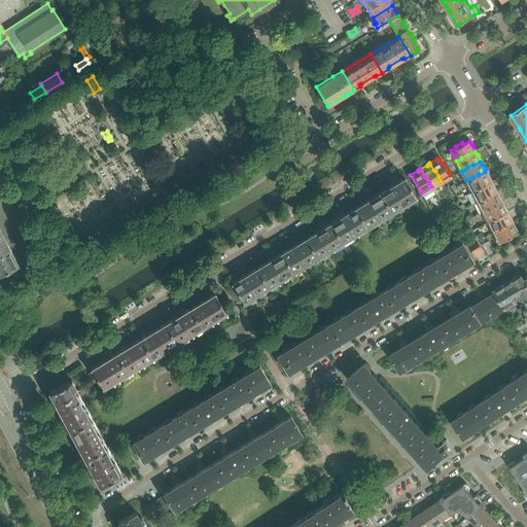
[(471,178),(466,180),(472,191),(478,188),(478,187),(483,184),(485,185),(491,181),(490,181),(491,179),(489,175),(487,175),(485,172),(479,175),(478,174),(472,177),(471,178)]
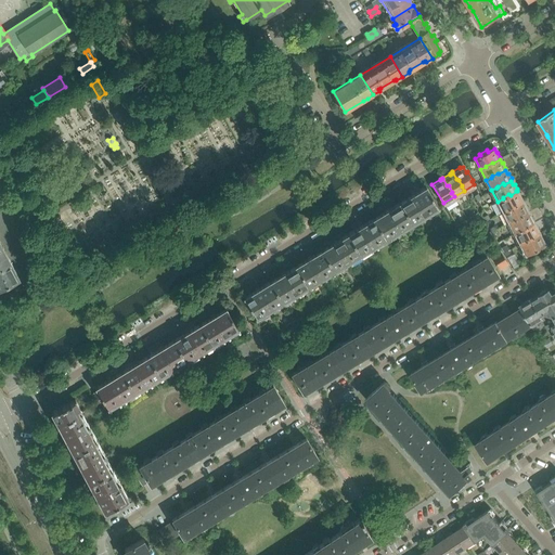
[(411,196),(399,203),(412,223),(438,207),(426,186),(415,193),(411,196)]
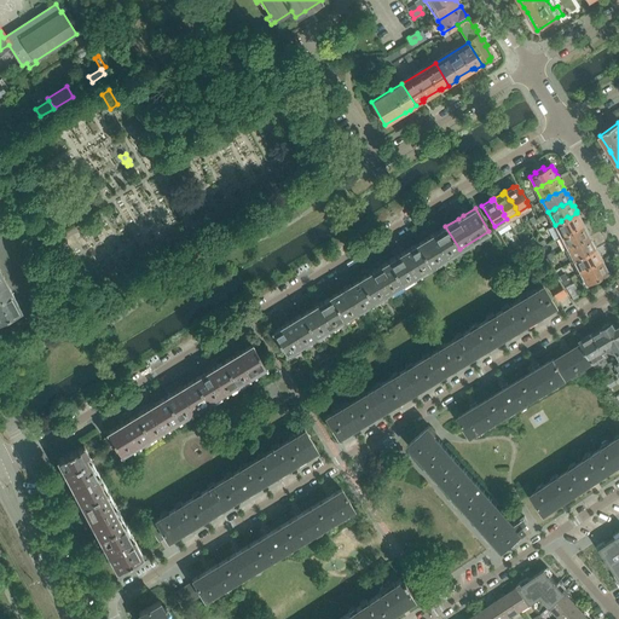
[(561,221),(555,225),(561,237),(567,233),(567,232),(573,229),(576,229),(583,225),(582,224),(583,223),(580,218),(578,217),(577,213),(570,218),(567,217),(561,220),(561,221)]
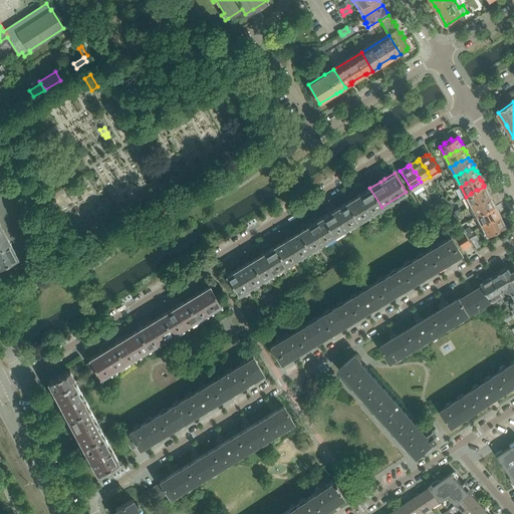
[(471,194),(466,197),(471,206),(476,204),(477,202),(482,200),(483,200),(489,197),(489,196),(489,195),(487,191),(485,190),(484,187),(478,190),(476,190),(471,193),(471,194)]
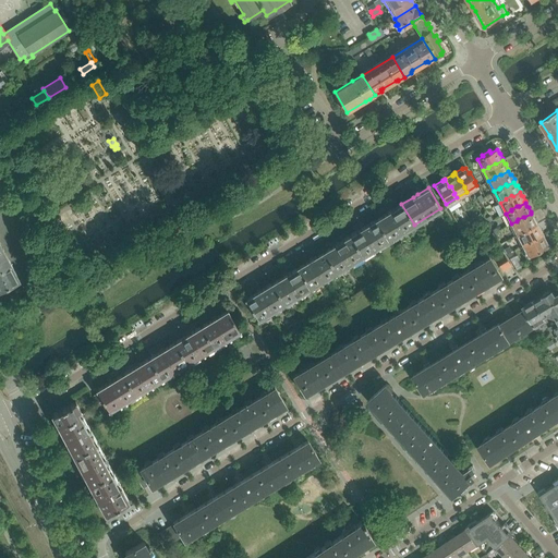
[(387,213),(376,219),(389,240),(414,225),(401,204),(391,210),(387,213)]
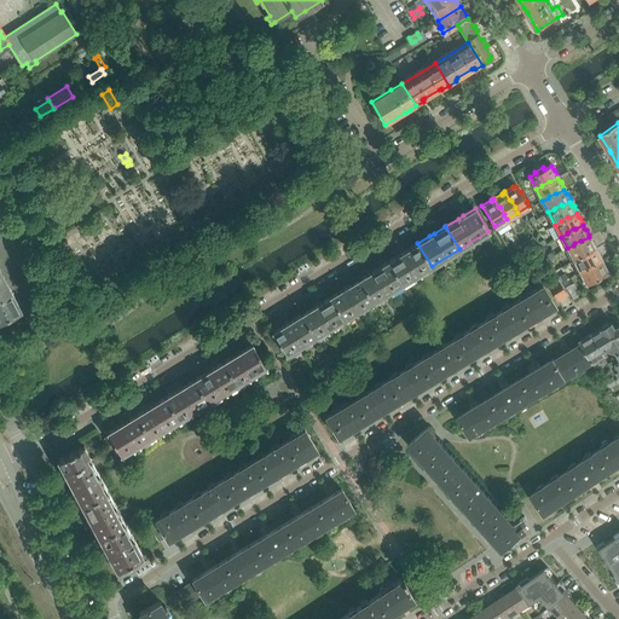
[(588,253),(595,249),(595,248),(595,247),(593,241),(591,241),(589,237),(582,241),(580,241),(574,243),(573,246),(567,248),(574,260),(579,258),(580,255),(586,253),(588,253)]
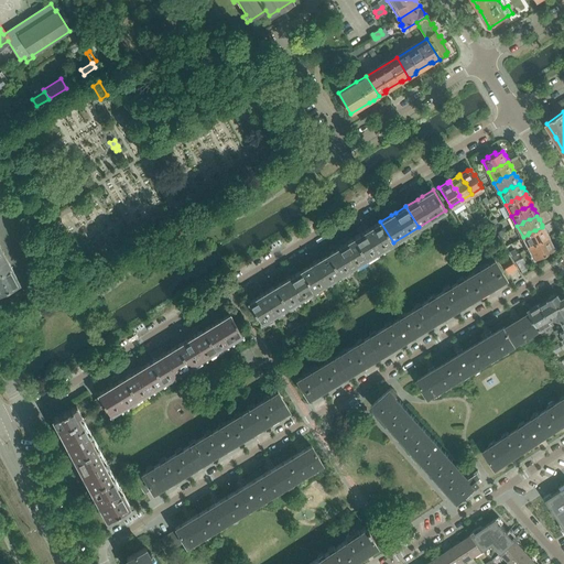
[(365,231),(354,238),(366,259),(393,242),(380,221),(369,229),(365,231)]
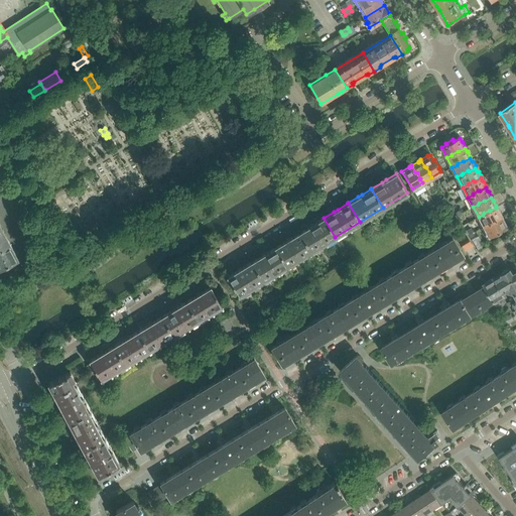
[(483,215),(479,217),(484,227),(489,224),(489,223),(494,220),(495,221),(501,217),(501,215),(499,211),(498,211),(496,208),(490,211),(489,211),(484,213),(483,215)]
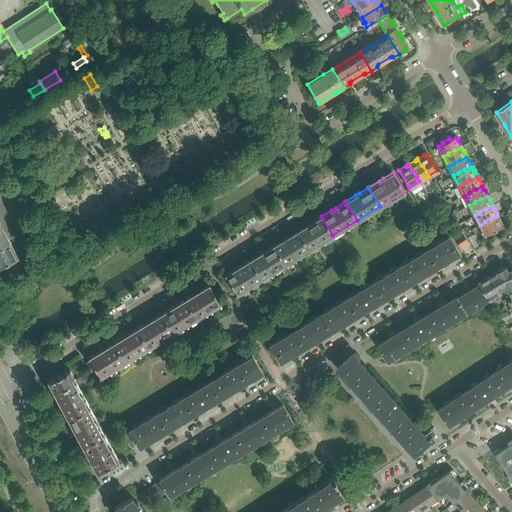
[(485,222),(480,225),(485,235),(490,232),(490,233),(498,229),(497,229),(503,226),(502,225),(503,223),(500,219),(499,219),(497,215),(491,219),(490,218),(485,221),(485,222)]
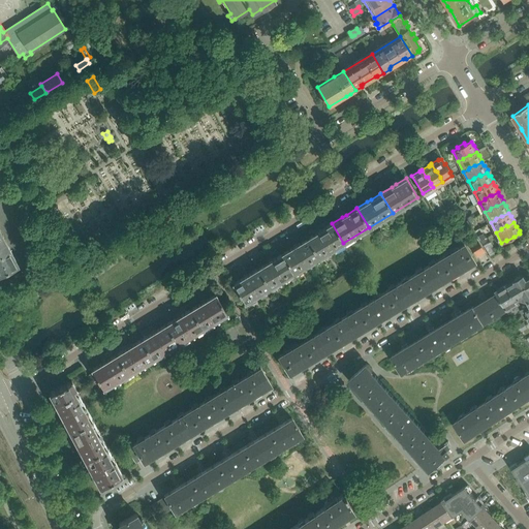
[(317,231),(307,238),(319,257),(343,243),(332,223),(321,229),(317,231)]
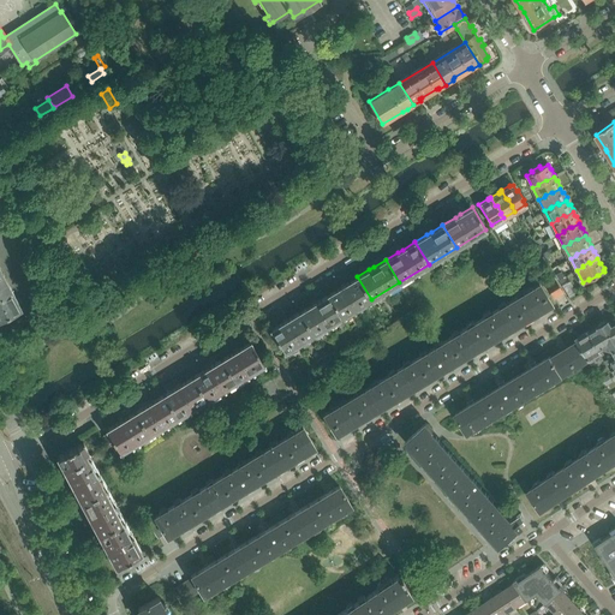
[(0,317),(22,306),(21,305),(3,273),(3,272),(0,273),(0,317)]
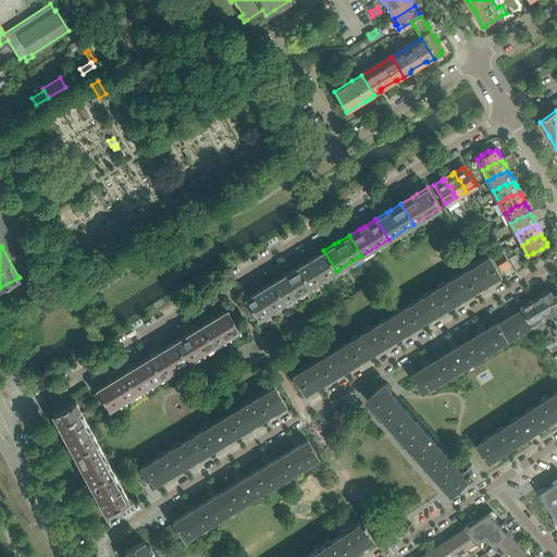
[(308,260),(297,267),(310,287),(336,271),(323,250),(312,258),(308,260)]
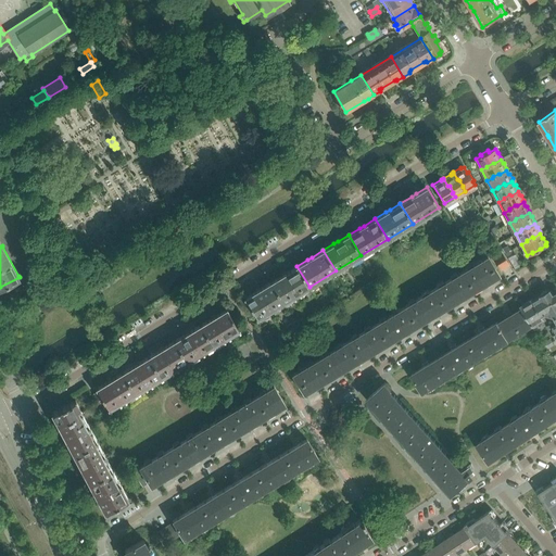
[(501,251),(493,256),(501,269),(509,264),(501,251)]
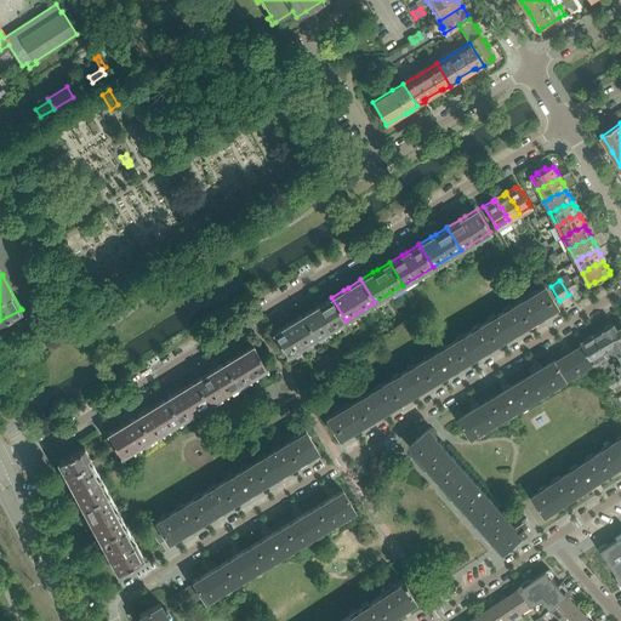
[(575,284),(568,288),(575,301),(580,298),(575,291),(577,289),(575,284)]
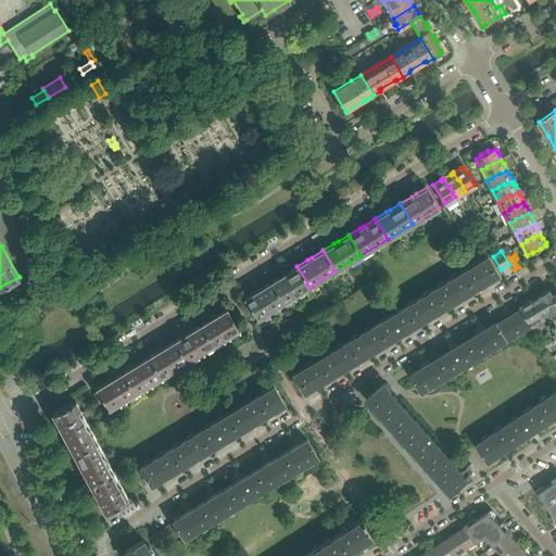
[(488,256),(462,272),(472,290),(480,286),(484,282),(489,280),(490,280),(490,279),(495,276),(496,276),(498,275),(488,256)]
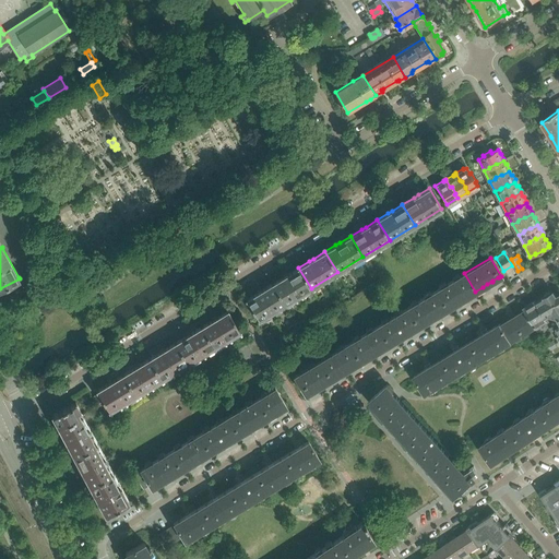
[(283,276),(272,284),(285,304),(311,288),(298,268),(287,274),(283,276)]
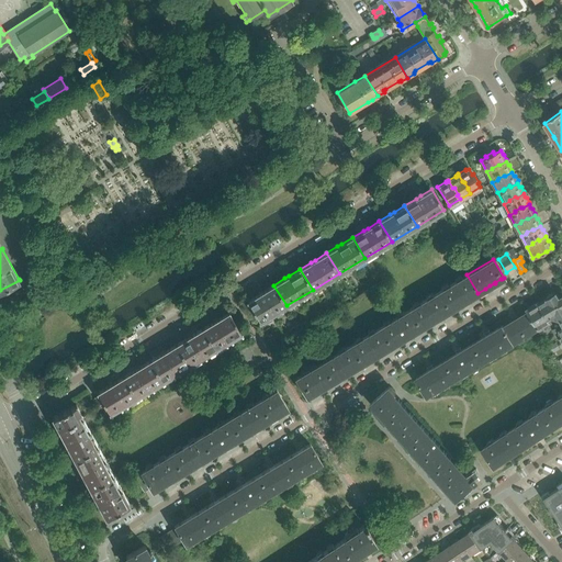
[(467,274),(438,292),(449,311),(456,306),(461,303),(465,301),(471,298),(478,293),(467,274)]
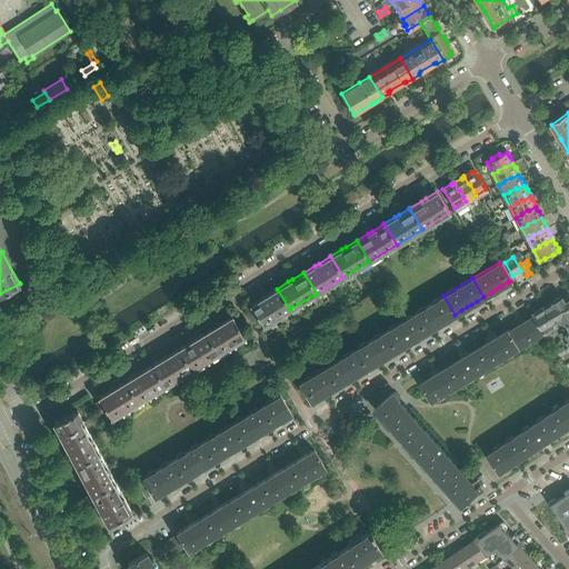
[(261,298),(250,305),(262,326),(290,309),(277,289),(266,296),(261,298)]
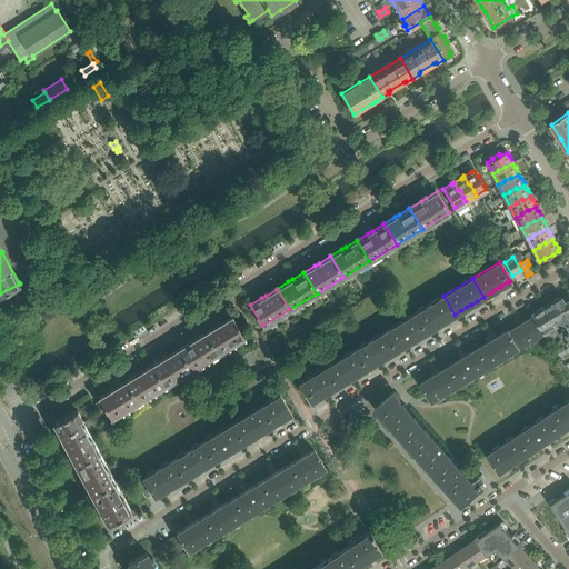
[(443,296),(413,313),(425,332),(432,328),(438,325),(441,322),(448,319),(447,319),(455,315),(443,296)]
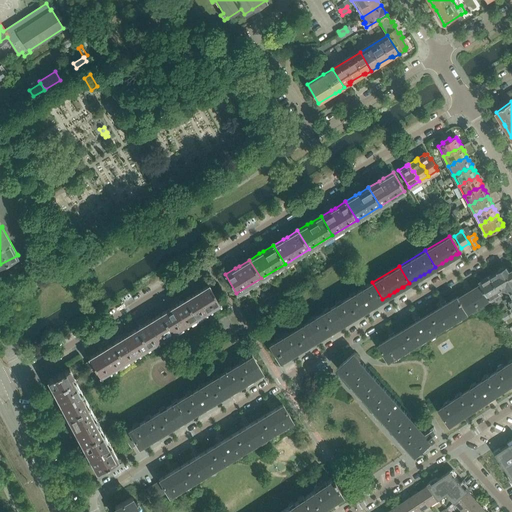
[(491,277),(499,291),(500,292),(502,291),(506,292),(507,290),(510,280),(508,279),(510,271),(507,267),(506,267),(505,266),(498,270),(499,271),(493,275),(492,276),(491,277)]
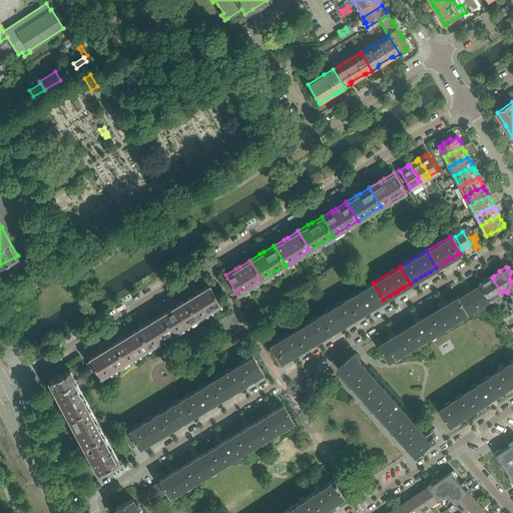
[(483,283),(481,284),(482,285),(482,286),(490,299),(490,298),(491,300),(494,304),(497,302),(496,299),(501,296),(501,293),(500,292),(492,278),(491,276),(485,280),(485,281),(484,282),(483,283)]
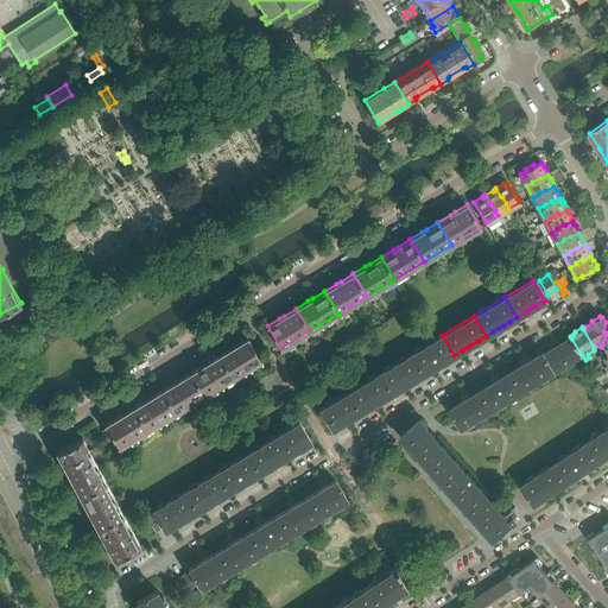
[(442,335),(410,355),(423,374),(430,369),(436,366),(441,363),(447,360),(454,355),(442,335)]
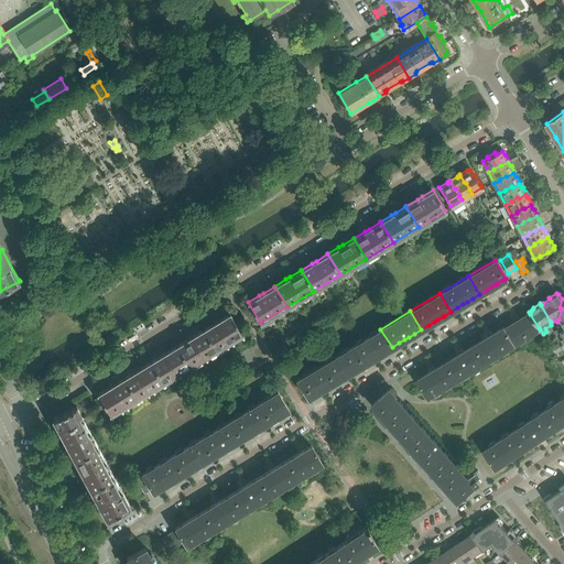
[(214,323),(204,329),(217,349),(242,334),(229,314),(218,321),(214,323)]
